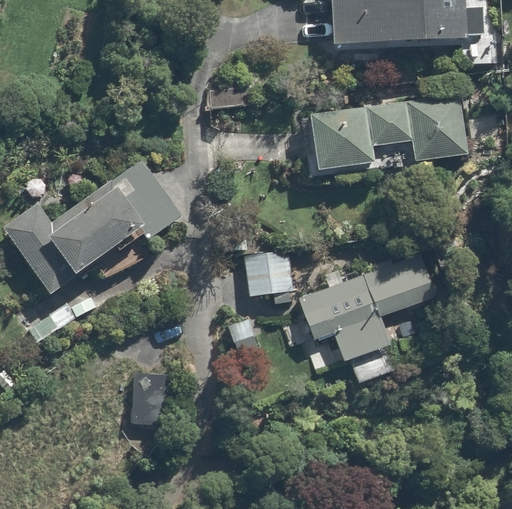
[(330,0),(332,46),(464,40),(464,32),(483,32),(482,7),(466,8),(465,0),(330,0)]
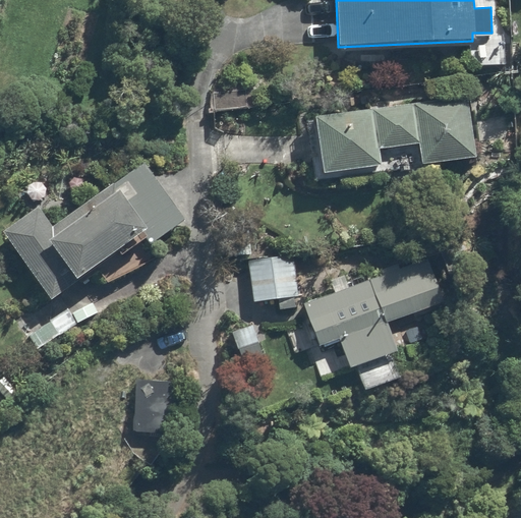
[(477,157),(467,95),(313,116),(323,174),(379,166),(378,151),(417,144),(420,164),(477,157)]
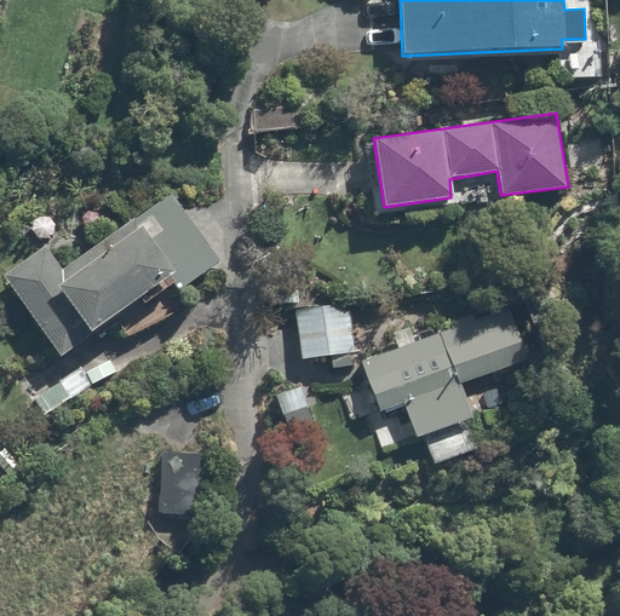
[(47,246),(4,276),(59,358),(138,300),(143,306),(174,283),(179,289),(220,260),(171,191),(62,268),(47,246)]
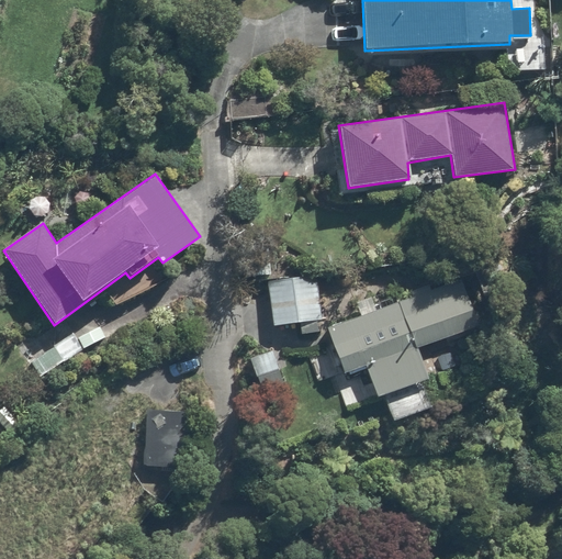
[(316,275),(268,280),(272,325),(301,323),(302,333),(322,331),(316,275)]
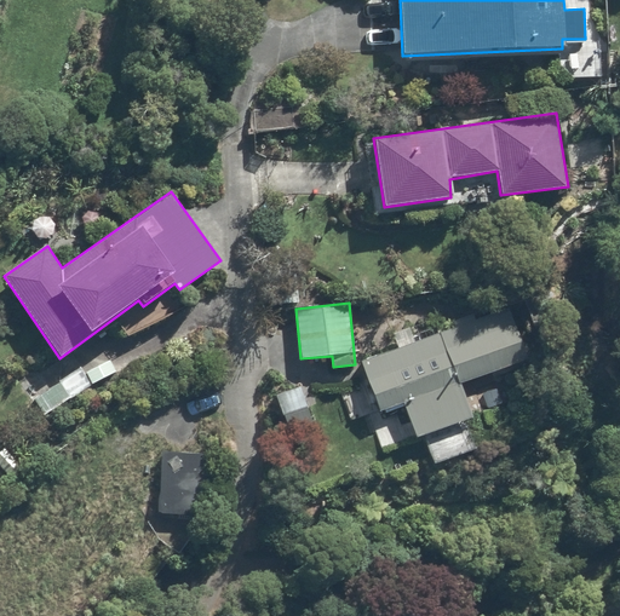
[(455,326),(362,361),(382,414),(403,404),(417,437),(474,415),(461,384),(532,357),(511,305),(476,318),(474,314),(454,321),(455,326)]
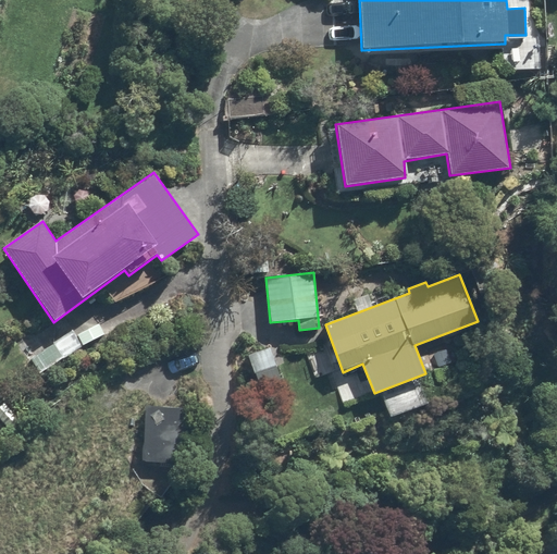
[(74,329),(29,356),(40,373),(84,346),(74,329)]
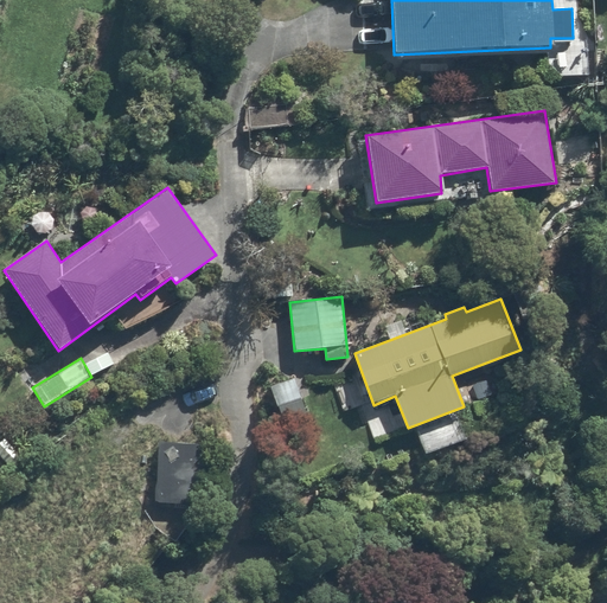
[(307,417),(293,379),(266,389),(278,428),(307,417)]
